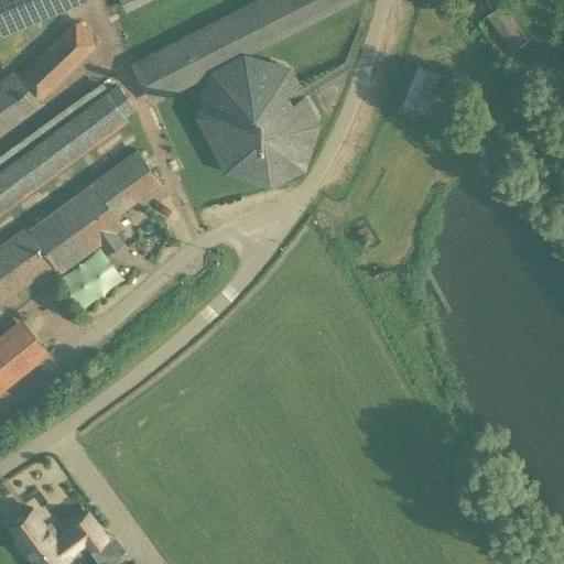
[(0,0),(0,36),(83,0),(0,0)]
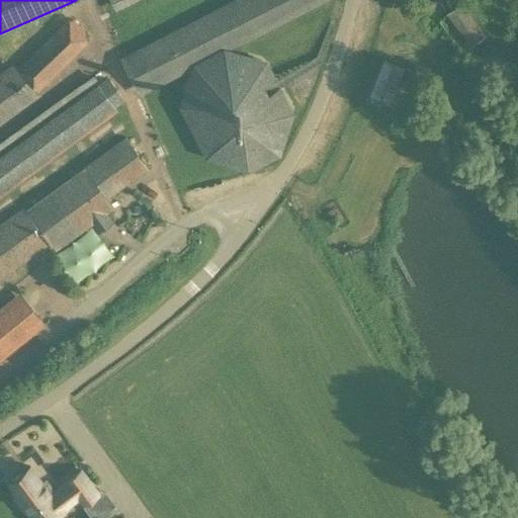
[(140,96),(327,0),(232,0),(119,57),(140,96)]
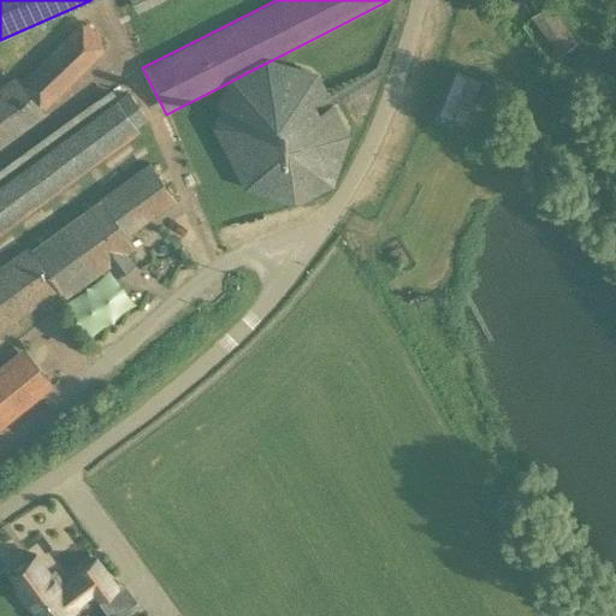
[(579,42),(550,3),(529,18),(558,57),(579,42)]
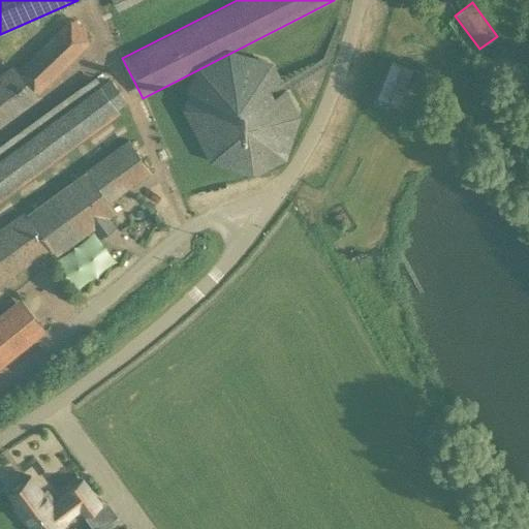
[(13,64),(0,73),(0,127),(41,97),(38,94),(91,42),(88,39),(88,35),(89,34),(83,26),(82,27),(78,22),(78,21),(75,18),(73,21),(70,18),(18,68),(13,64)]
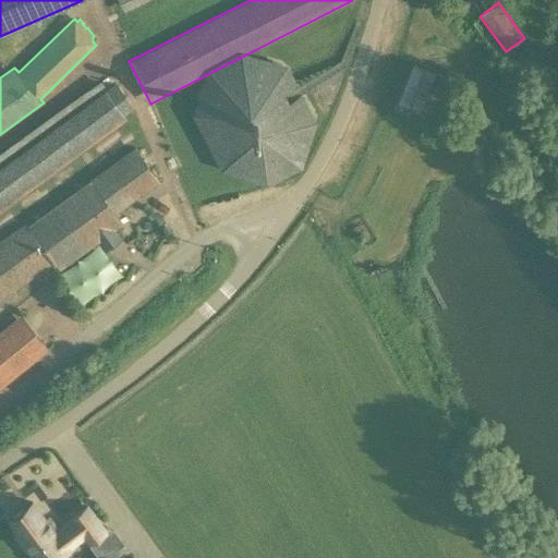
[(222,172),(268,184),(306,171),(320,113),(289,65),(242,51),(206,70),(194,118),(208,144),(215,159),(222,172)]
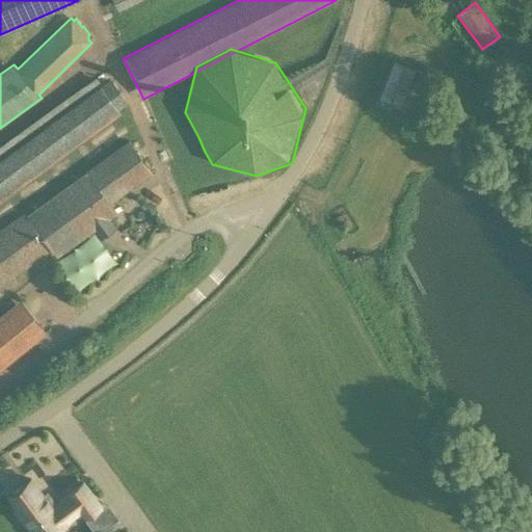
[(401,62),(394,59),(376,106),(380,108),(382,109),(388,111),(390,111),(400,115),(411,87),(418,69),(408,65),(401,62)]
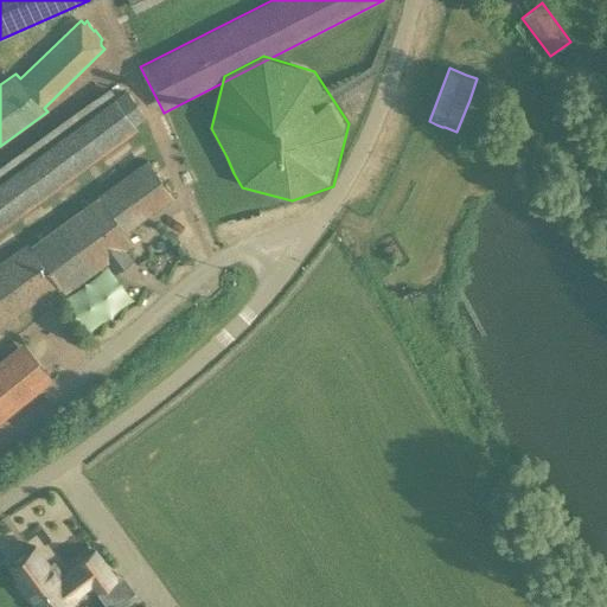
[(491,83),(477,78),(470,100),(483,104),(491,83)]
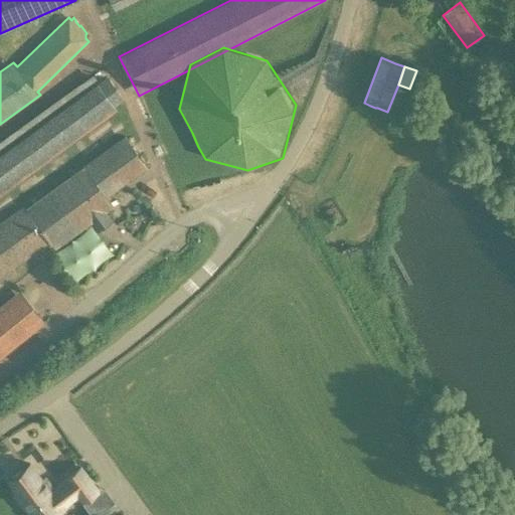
[(108,76),(0,154),(0,194),(117,110),(115,107),(125,100),(108,76)]
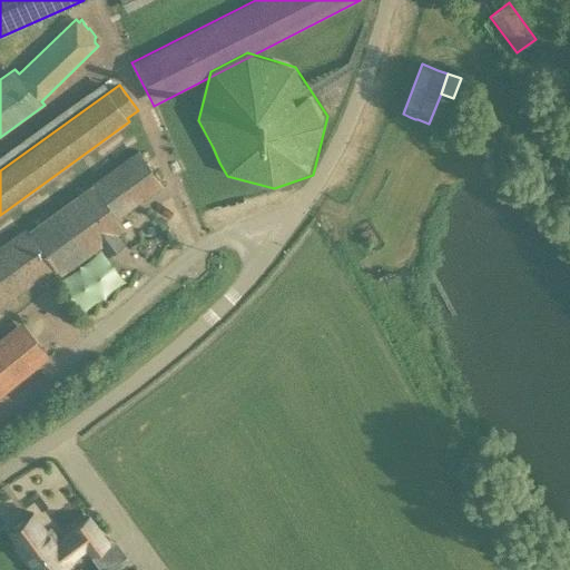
[(28,228),(0,248),(0,303),(53,265),(61,276),(101,247),(108,256),(126,244),(119,234),(127,228),(119,217),(164,185),(138,149),(92,182),(95,184),(29,231),(28,228)]
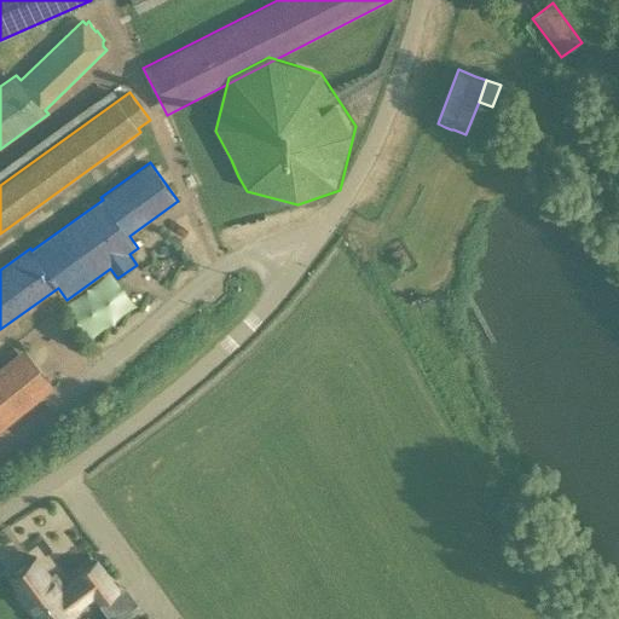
[(0,375),(0,420),(35,391),(13,364),(0,375)]
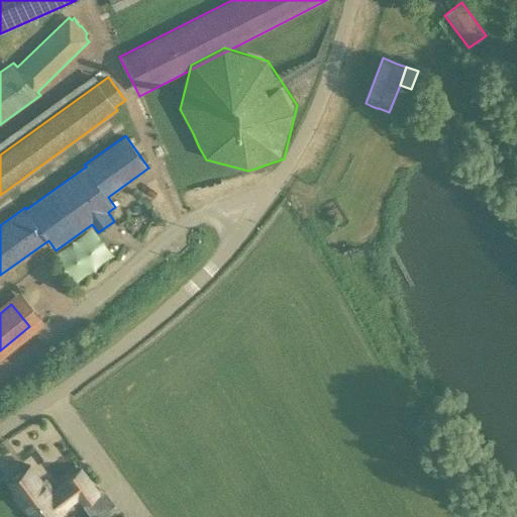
[(0,470),(5,476),(23,461),(14,450),(0,461),(0,470)]
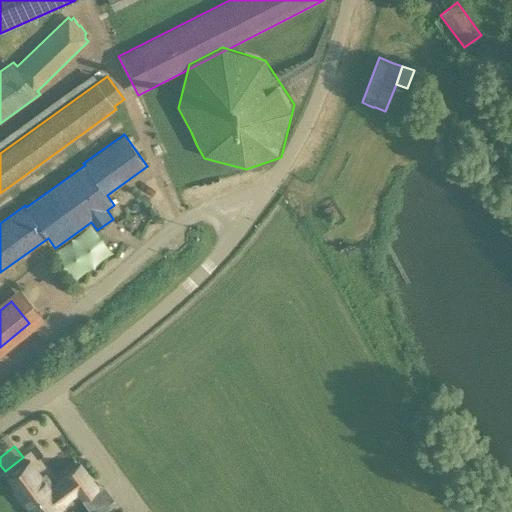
[(28,459),(8,475),(18,487),(14,490),(30,511),(49,511),(65,501),(64,500),(77,490),(81,497),(96,485),(79,463),(65,474),(65,475),(52,485),(44,473),(41,476),(28,459)]
